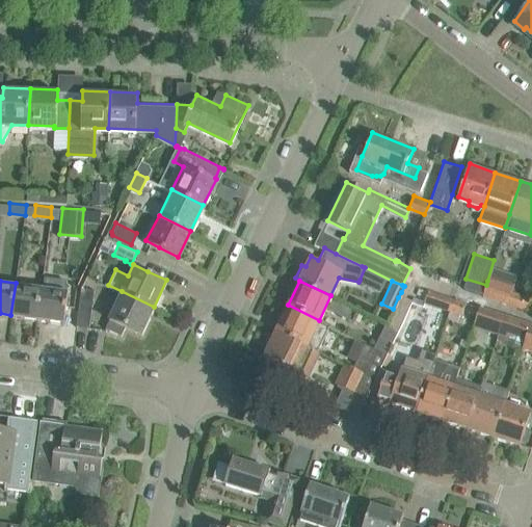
[(500,285),(487,281),(486,285),(483,293),(496,297),(500,285)]
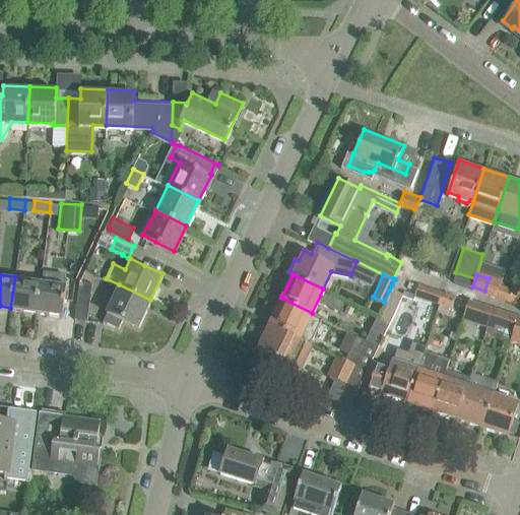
[(36,311),(40,279),(15,276),(10,308),(36,311)]
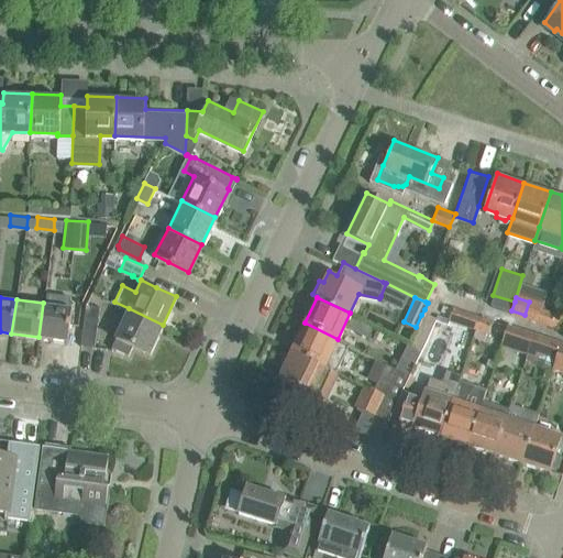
[(68,341),(70,319),(73,307),(43,303),(39,337),(68,341)]
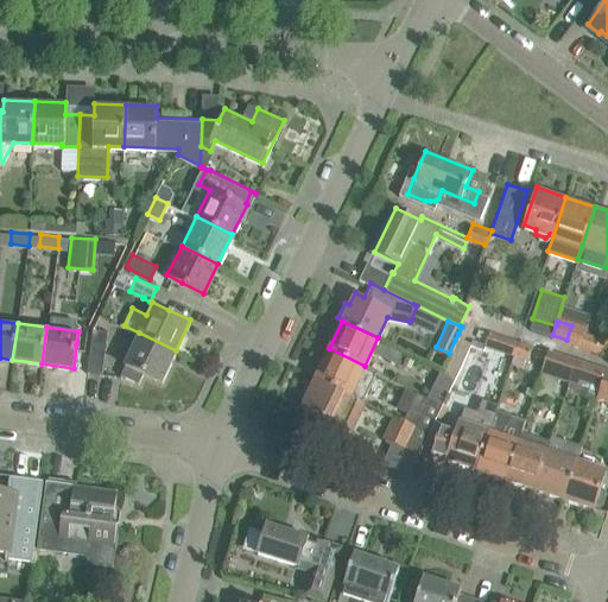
[(93,328),(88,369),(102,372),(108,329),(93,328)]
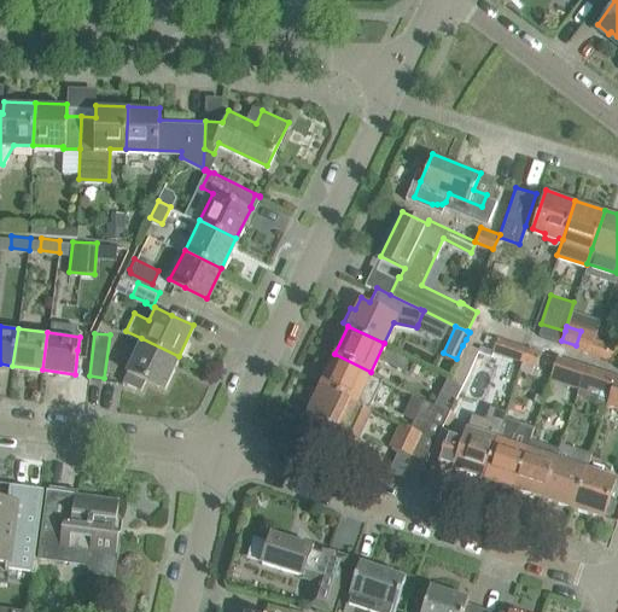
[(165,386),(179,356),(141,338),(123,378),(141,388),(146,377),(165,386)]
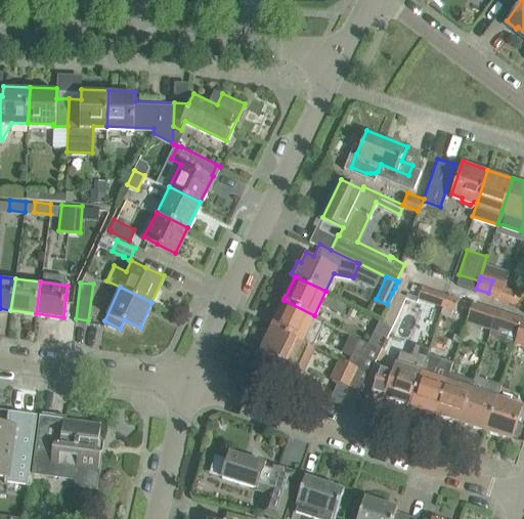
[(387,304),(381,317),(383,318),(393,323),(405,293),(395,288),(392,293),(387,304)]
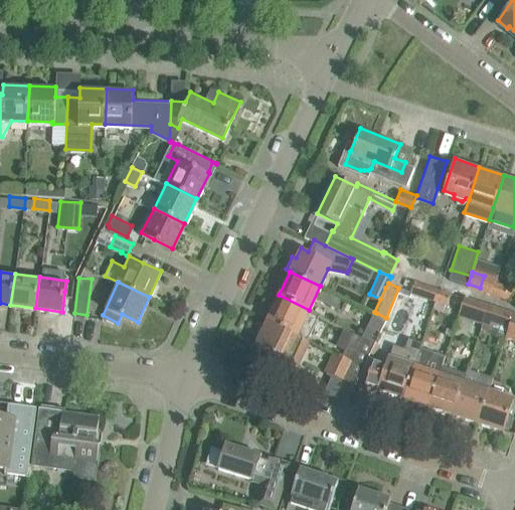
[(514,298),(514,287),(507,285),(503,296),(514,300),(514,298)]
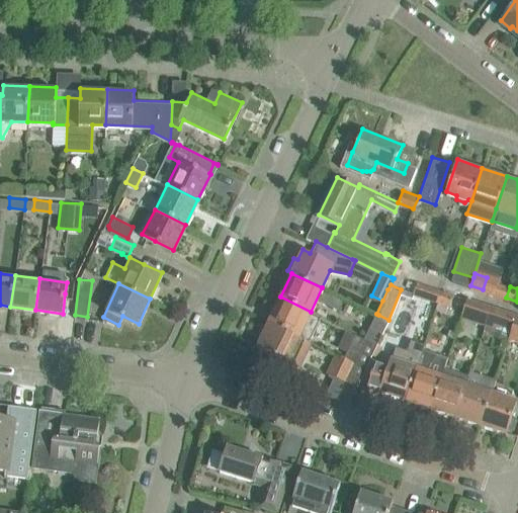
[(454,292),(442,288),(438,302),(435,309),(447,313),(449,305),(450,305),(454,292)]
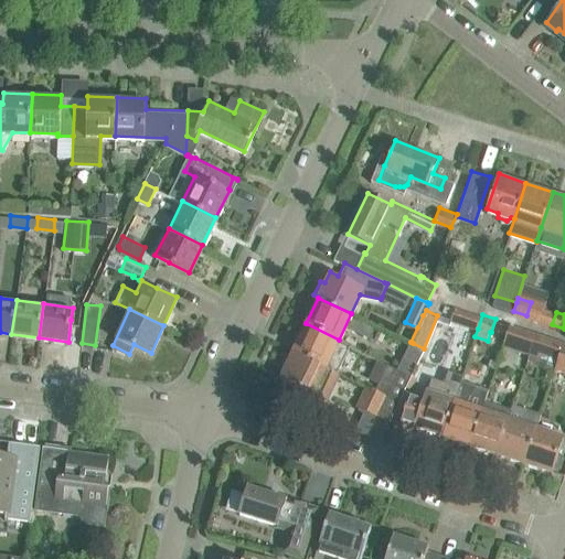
[(349,344),(339,340),(306,323),(294,348),(328,365),(338,369),(349,344)]
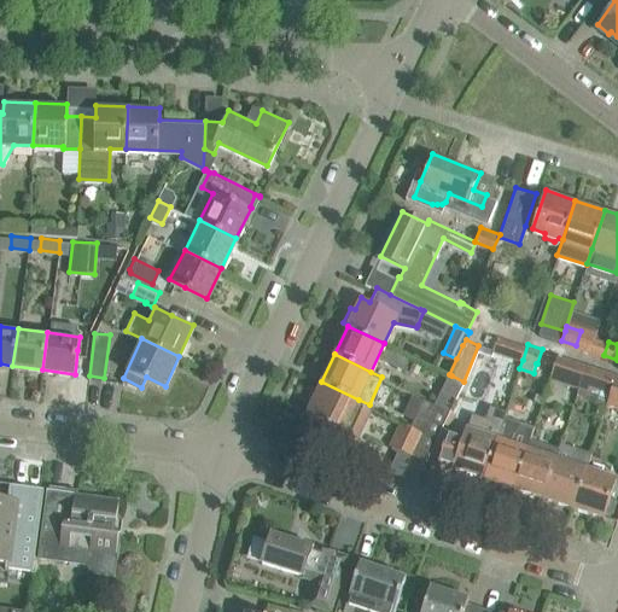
[(579,386),(588,365),(558,354),(551,377),(579,386)]
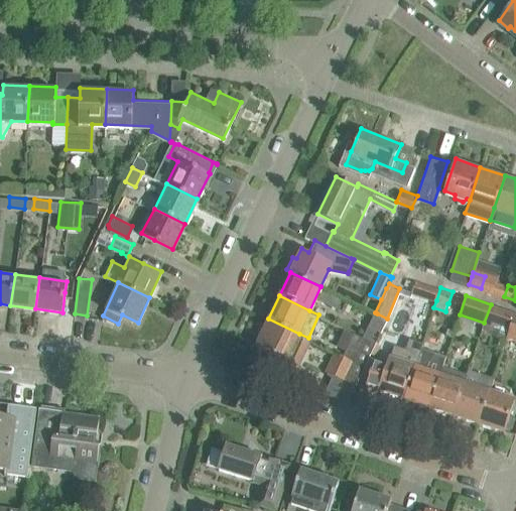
[(508,331),(514,312),(491,304),(484,323),(508,331)]
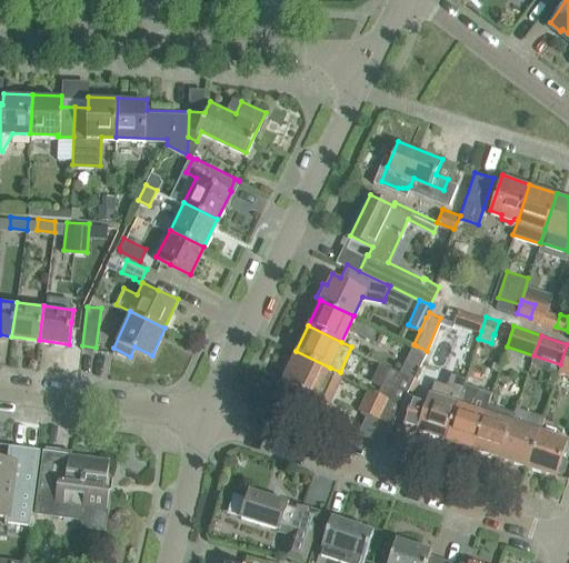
[(412,343),(408,352),(422,360),(427,351),(416,345),(413,344),(412,343)]
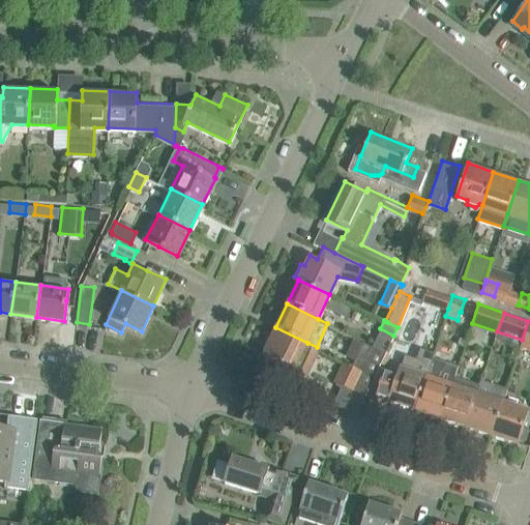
[(529,321),(528,321),(522,340),(520,344),(529,347),(529,321)]
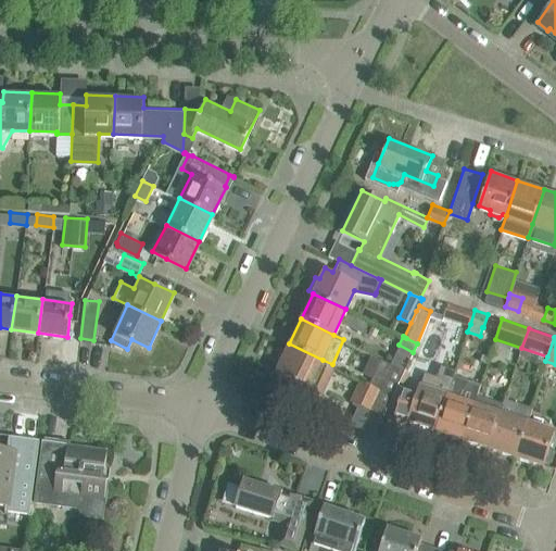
[(335,365),(332,364),(323,360),(289,343),(277,371),(301,382),(298,387),(319,398),(335,365)]
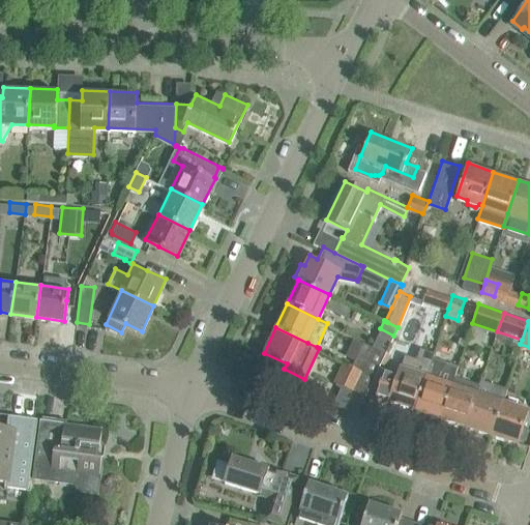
[(363,340),(352,365),(363,370),(374,375),(373,375),(374,376),(382,357),(386,351),(363,340)]
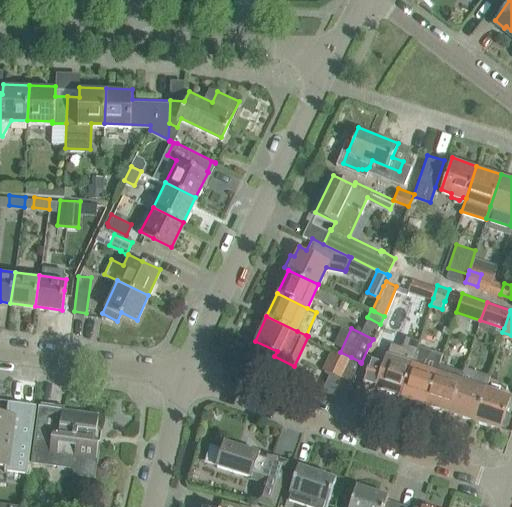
[(401,393),(417,345),(418,345),(420,339),(406,334),(403,344),(391,340),(383,362),(370,358),(363,380),(377,384),(376,385),(401,393)]
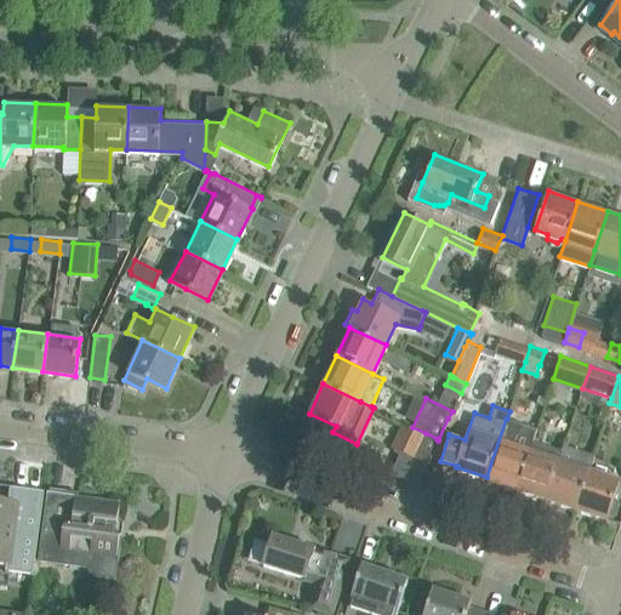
[(517,488),(529,448),(514,443),(520,423),(507,419),(506,419),(486,477),(517,488)]
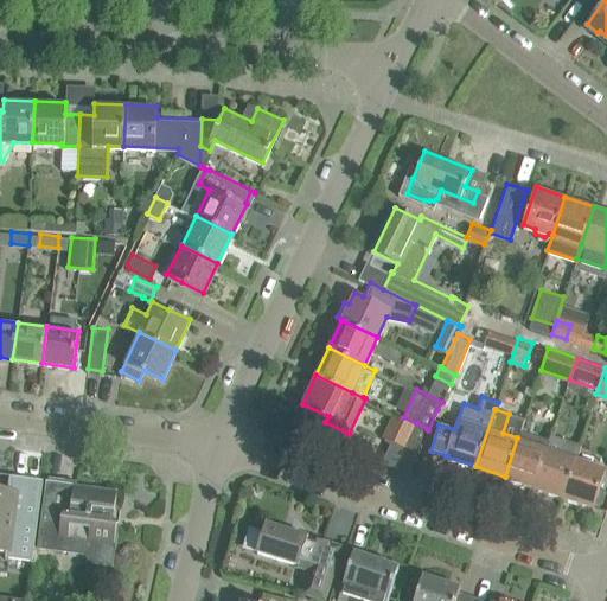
[(416,423),(403,417),(394,413),(384,434),(406,443),(416,423)]
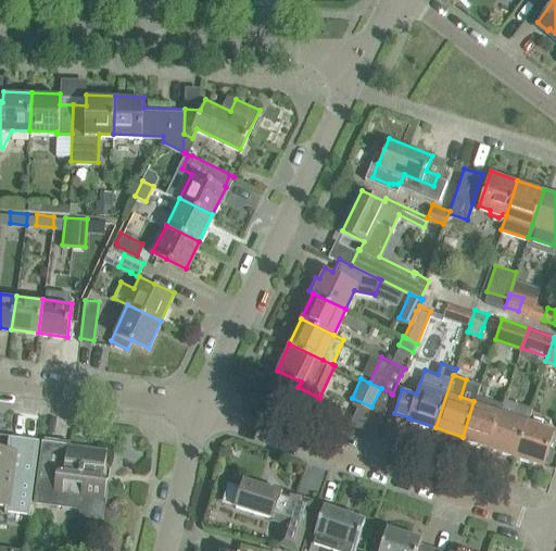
[(516,454),(528,420),(532,405),(505,397),(502,405),(500,410),(501,411),(489,446),(516,454)]
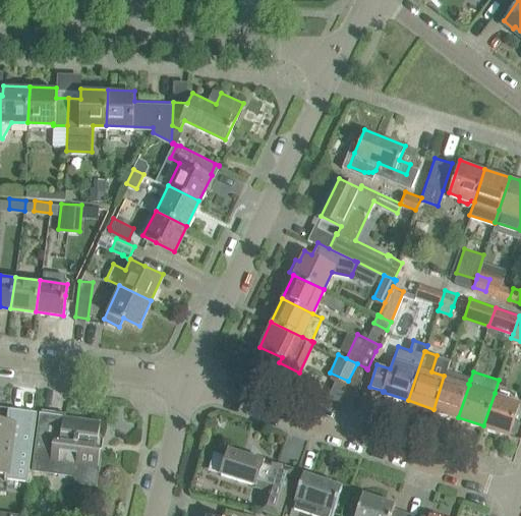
[(458,417),(469,385),(468,384),(470,380),(461,377),(460,381),(444,376),(433,409),(458,417)]
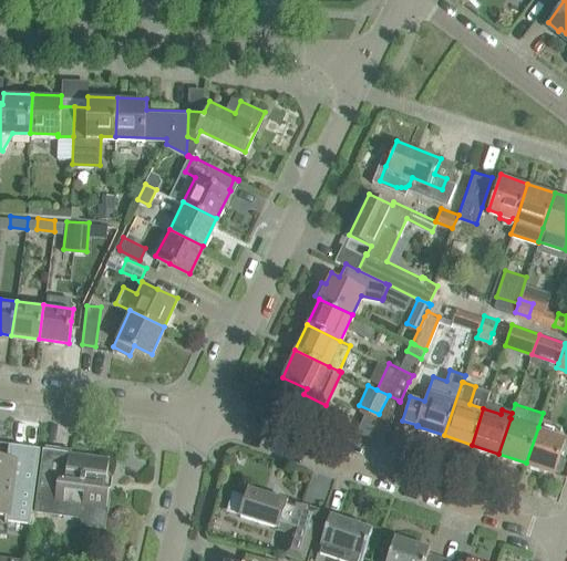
[(565,436),(538,427),(526,463),(554,471),(565,436)]
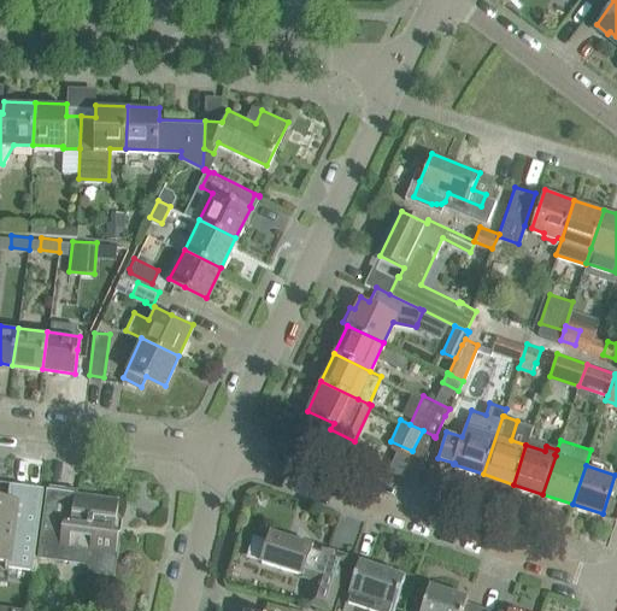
[(34,567),(41,509),(43,485),(10,480),(7,497),(0,494),(0,556),(6,557),(6,563),(34,567)]
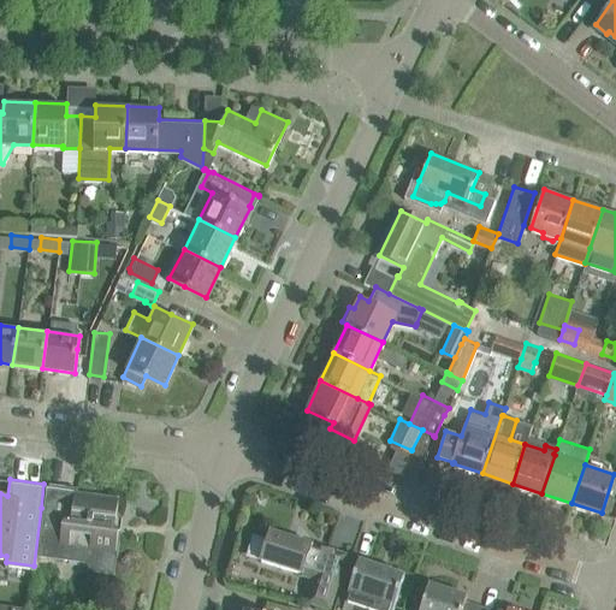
[(49,481),(46,505),(40,552),(57,555),(65,546),(84,549),(83,558),(94,567),(113,569),(118,529),(114,525),(119,493),(101,492),(96,495),(77,492),(78,485),(49,481)]
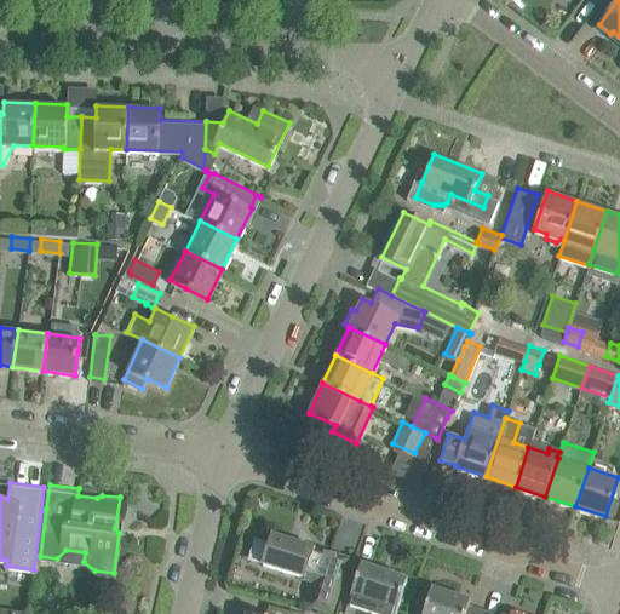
[(262,561),(317,578),(309,603),(331,610),(348,556),(271,532),(262,561)]
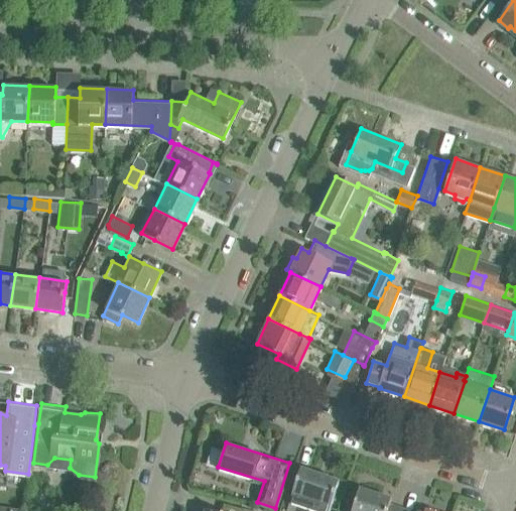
[(328,510),(339,480),(300,468),(287,507),(297,510),(328,510)]
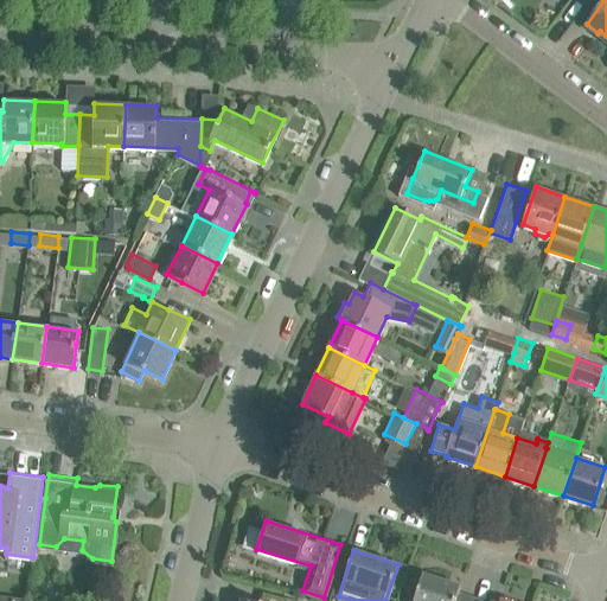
[(454,600),(460,584),(423,573),(413,600),(454,600)]
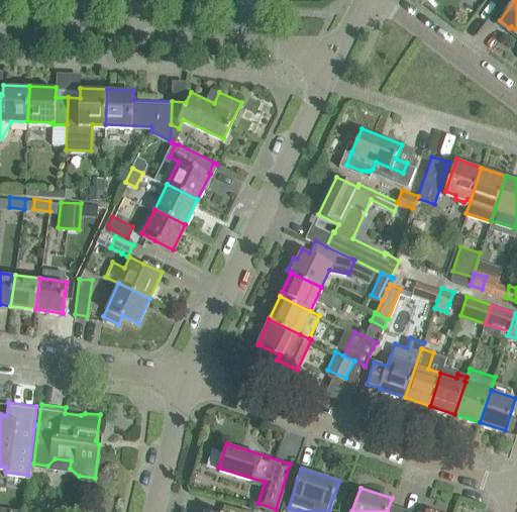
[(9,502),(7,511),(21,511),(23,504),(9,502)]
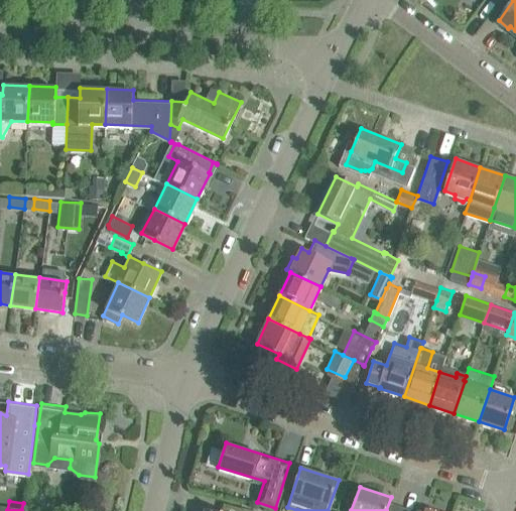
[(258,510),(259,510),(224,502),(221,510),(215,510),(206,509),(205,510),(258,510)]
